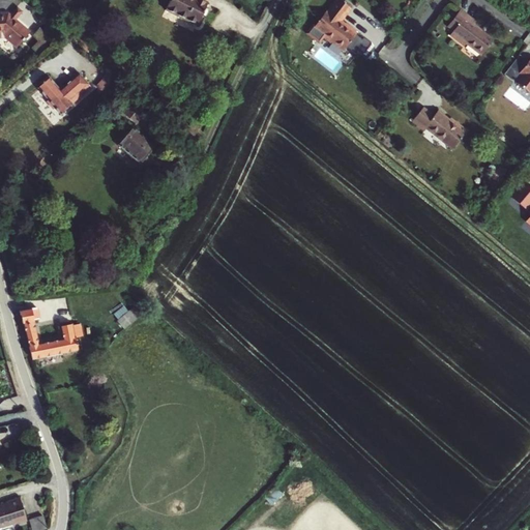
[(170,0),(166,9),(197,26),(207,4),(200,0),(170,0)]
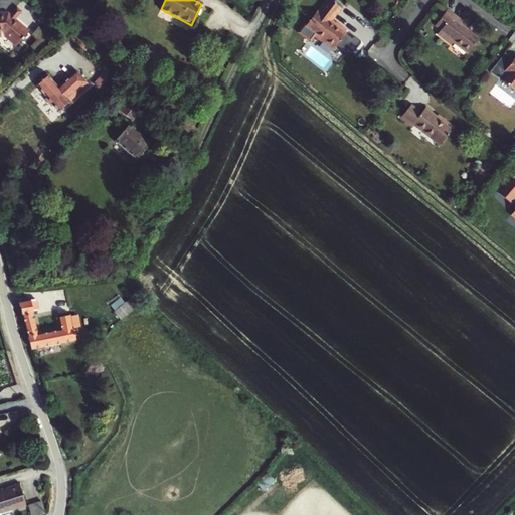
[(330,22),(332,20),(341,9),(329,0),(327,0),(319,12),(317,11),(303,30),(312,37),(313,36),(322,42),(323,41),(334,49),(346,34),(345,34),(347,31),(336,23),(334,25),(330,22)]
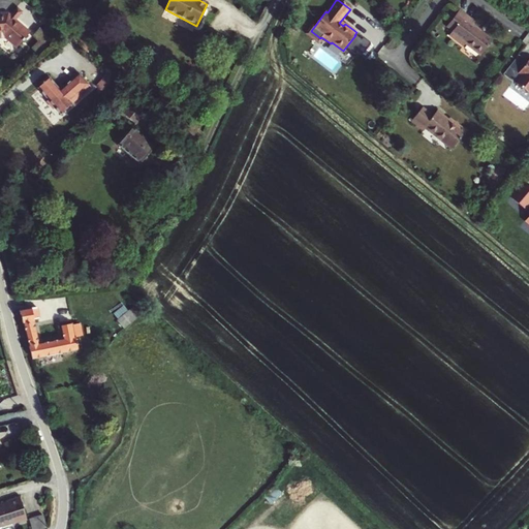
[(12,18),(21,7),(19,6),(10,16),(12,18)]
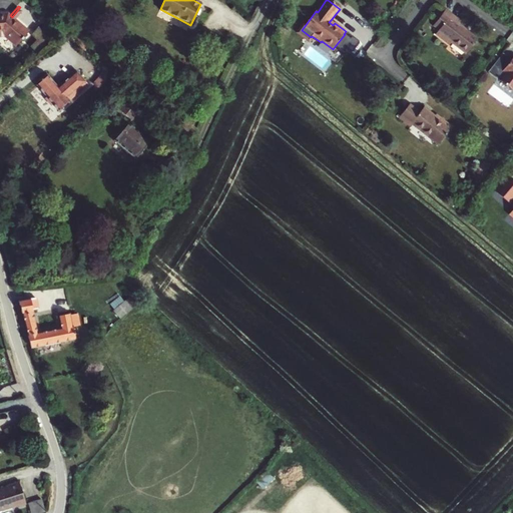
[(24,10),(20,7),(12,17),(15,20),(24,10)]
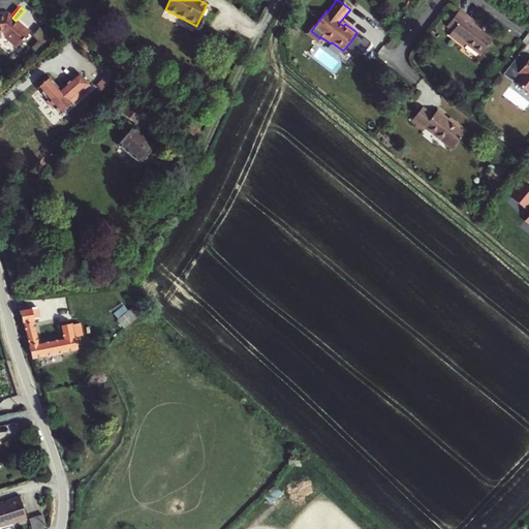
[(449,35),(463,47),(465,44),(480,56),(492,41),(473,27),(475,24),(459,11),(456,16),(447,27),(453,31),(449,35)]
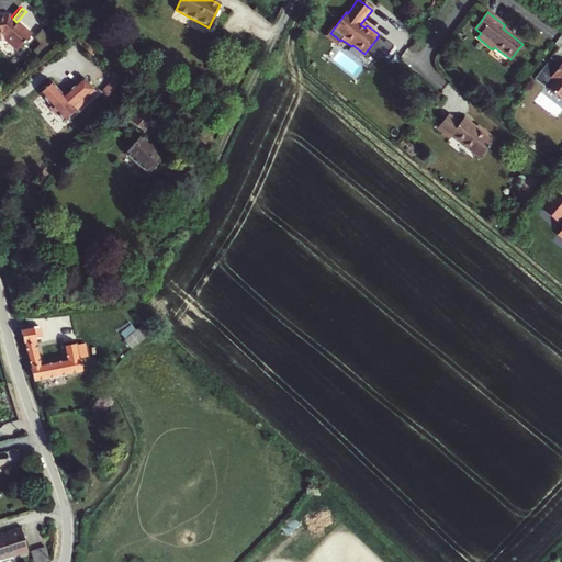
[(0,36),(13,19),(11,17),(9,15),(0,15),(0,36)]
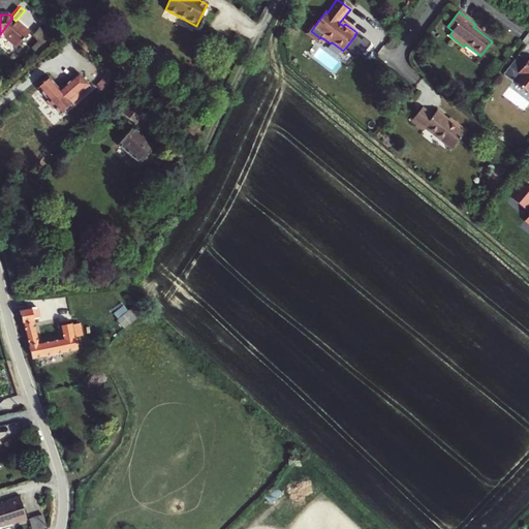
[(16,21),(12,18),(0,34),(0,36),(6,36),(18,47),(30,33),(16,21)]
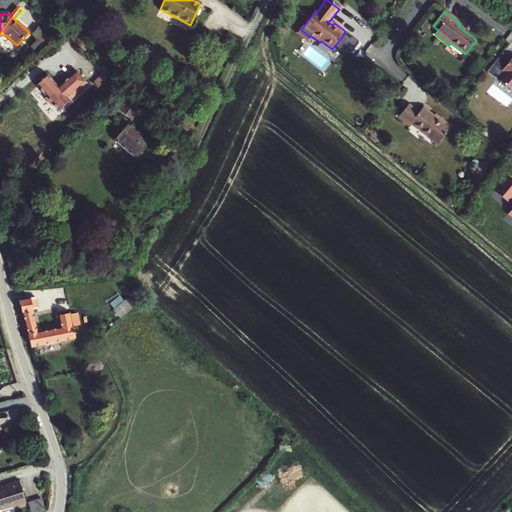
[(310,37),(301,30),(300,31),(309,38),(310,37)]
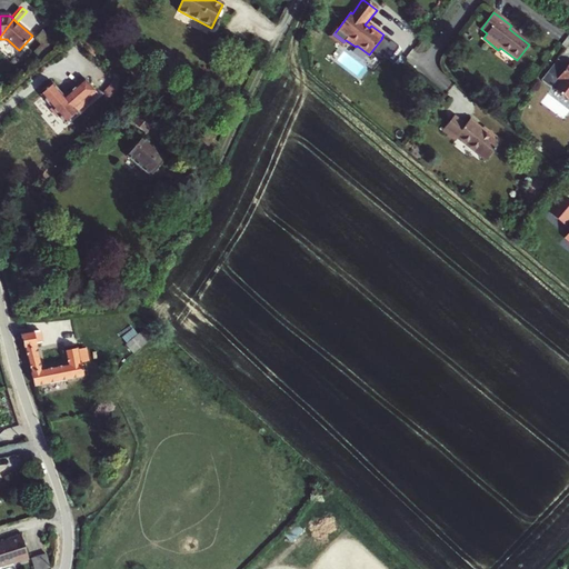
[(568,98),(568,62),(563,71),(558,79),(561,81),(555,90),(568,100),(568,98)]
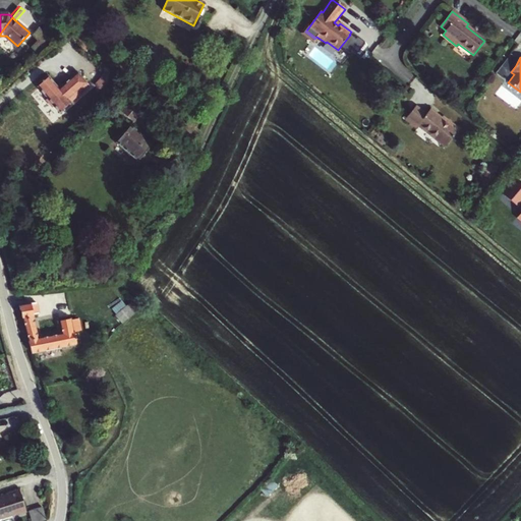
[(78,73),(59,90),(47,76),(40,82),(42,83),(37,88),(48,99),(45,101),(52,109),(54,107),(59,113),(70,104),(70,103),(88,89),(85,85),(87,83),(78,73)]
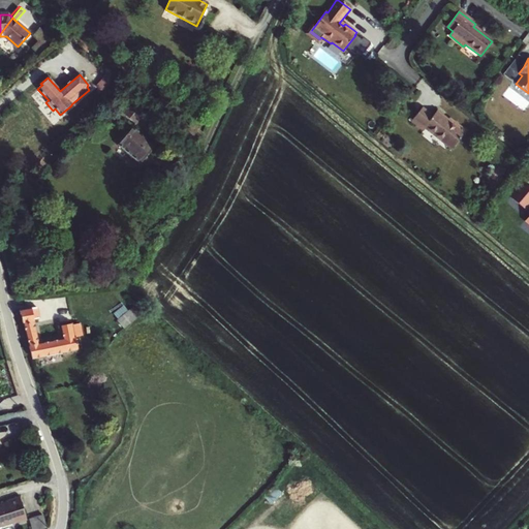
[(118,110),(121,113),(130,102),(122,95),(111,109),(116,113),(118,110)]
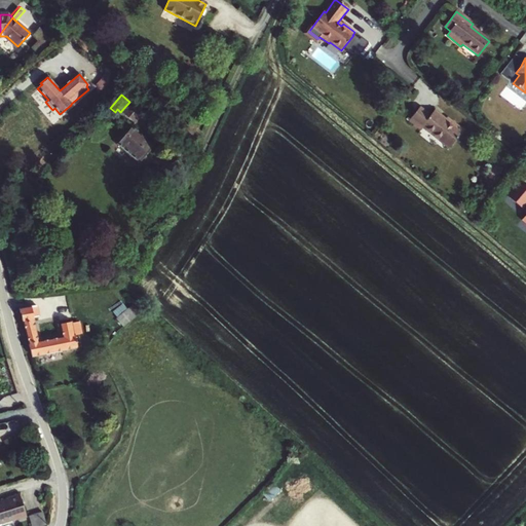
[(144,114),(129,102),(120,112),(135,124),(144,114)]
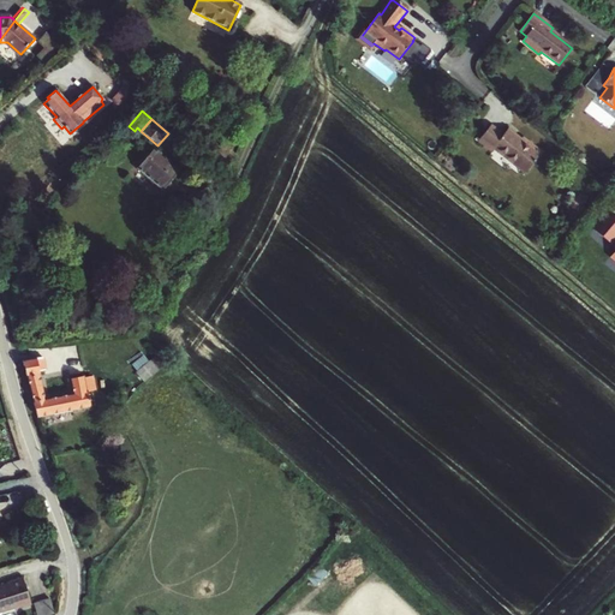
[(503,136),(491,126),(478,141),(493,153),(495,150),(525,174),(542,153),(531,144),(529,147),(508,130),(503,136)]
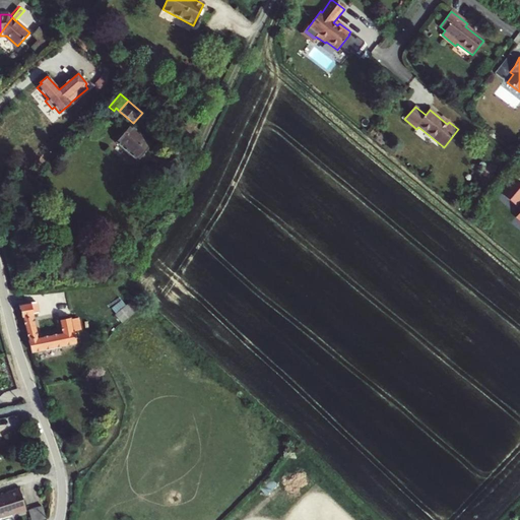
[(137,160),(151,144),(130,126),(116,142),(137,160)]
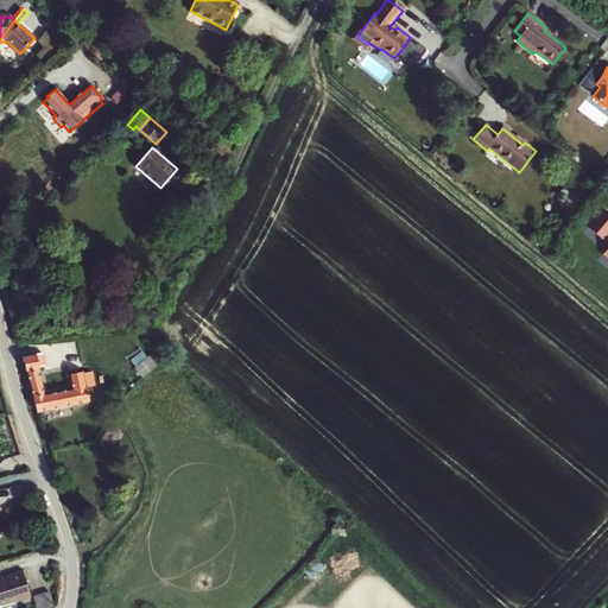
[(607,215),(601,210),(587,228),(602,241),(607,235),(607,248),(603,254),(607,259),(607,215)]
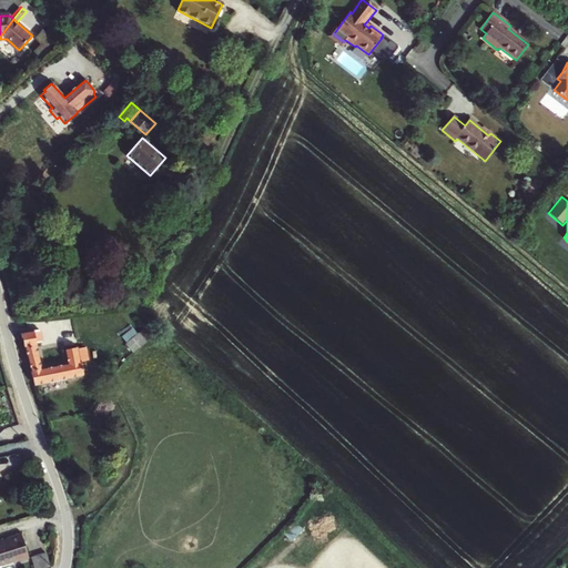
[(22,334),(33,387),(83,377),(78,347),(63,350),(67,364),(41,369),(36,343),(41,342),(39,331),(22,334)]
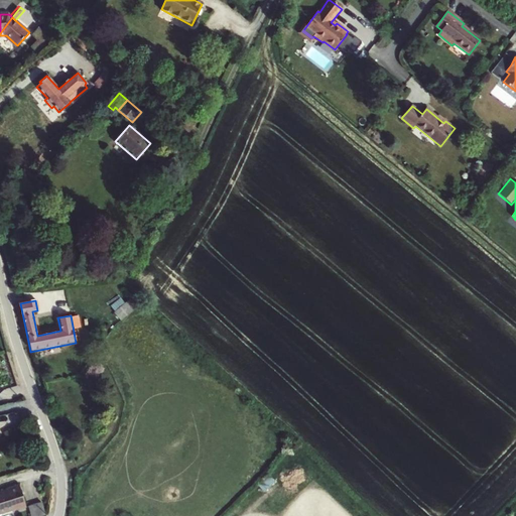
[(114,311),(121,319),(132,310),(125,302),(114,311)]
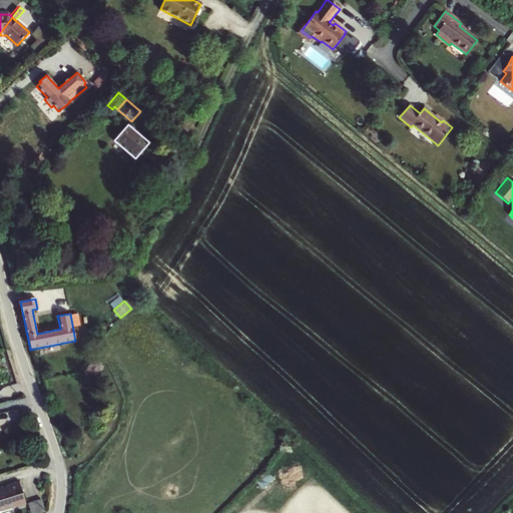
[(19,482),(6,487),(6,489),(0,490),(0,511),(12,508),(12,509),(26,505),(19,482)]
